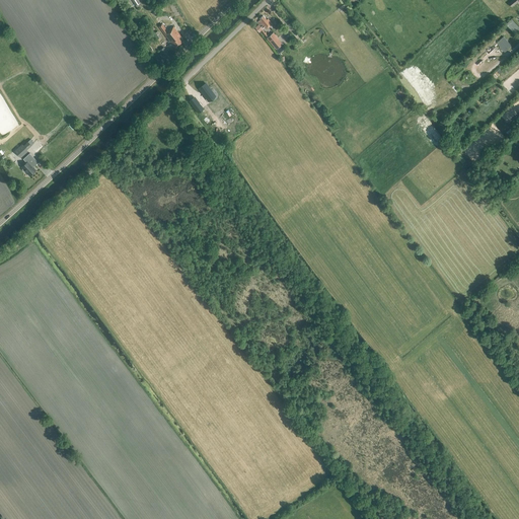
[(266,33),(263,29),(265,27),(267,28),(272,24),(268,19),(267,20),(263,15),(260,18),(261,19),(258,21),(263,26),(258,29),(276,50),(276,49),(279,52),(284,48),(282,45),(283,44),(274,32),(269,36),(266,32),(266,33)]
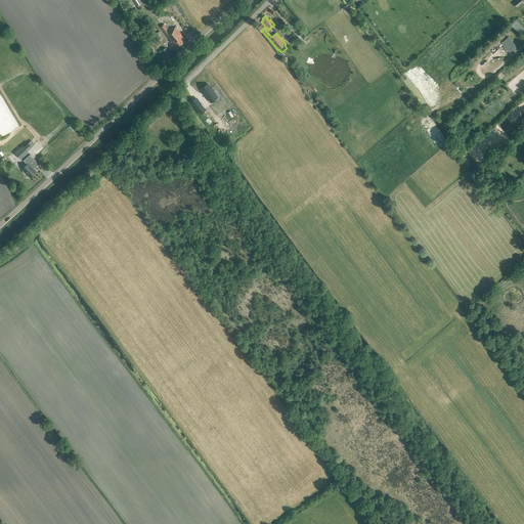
[(511,25),(519,35),(522,33),(523,31),(523,28),(516,19),(511,25)]
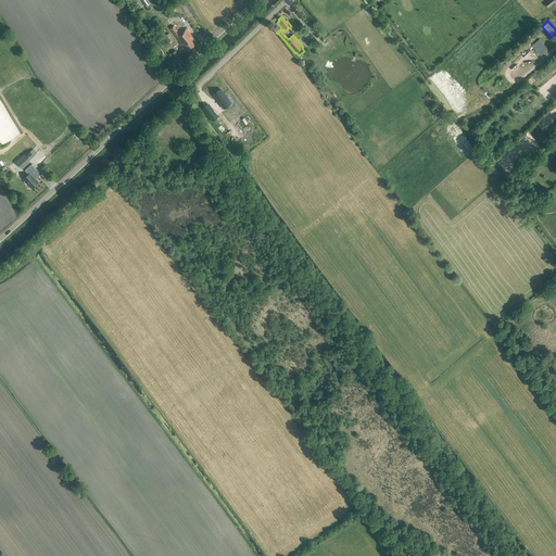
[(179,34),(174,26),(174,25),(169,28),(184,47),(180,49),(181,51),(186,49),(188,51),(196,46),(191,40),(193,39),(186,28),(179,34)]
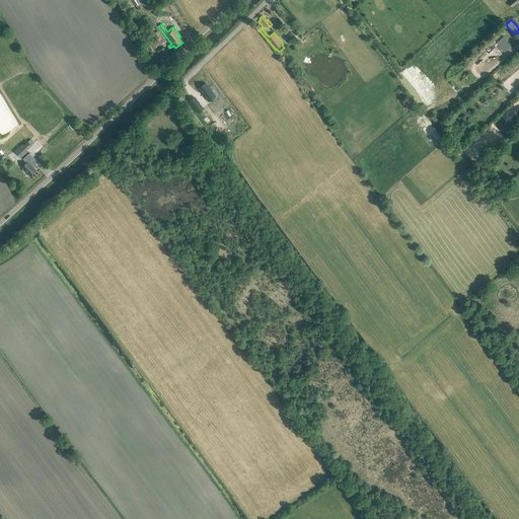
[(512,46),(504,36),(497,43),(505,52),(512,46)]
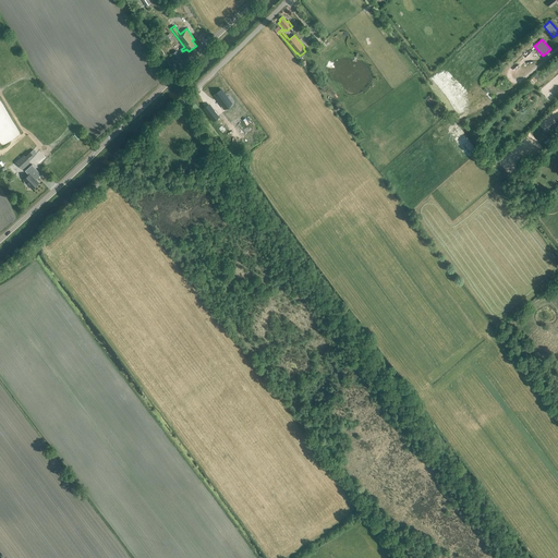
[(219,88),(211,94),(221,106),(229,100),(219,88)]
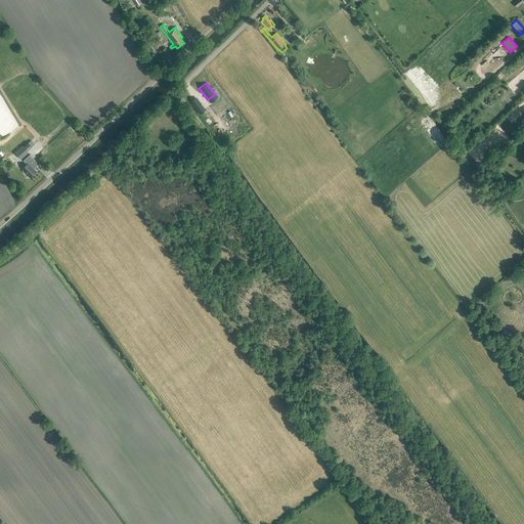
[(207,100),(208,99),(204,95),(204,96),(200,91),(197,94),(197,95),(194,96),(201,104),(205,101),(206,102),(207,101),(207,100)]
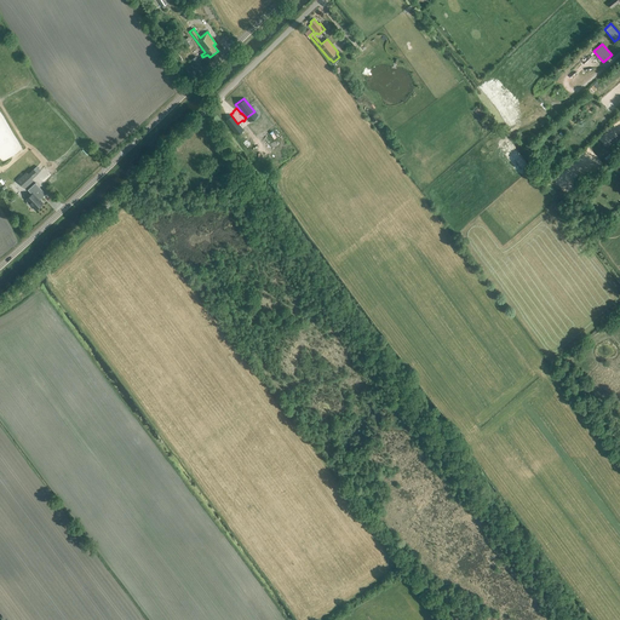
[(229,126),(235,133),(241,128),(235,121),(229,126)]
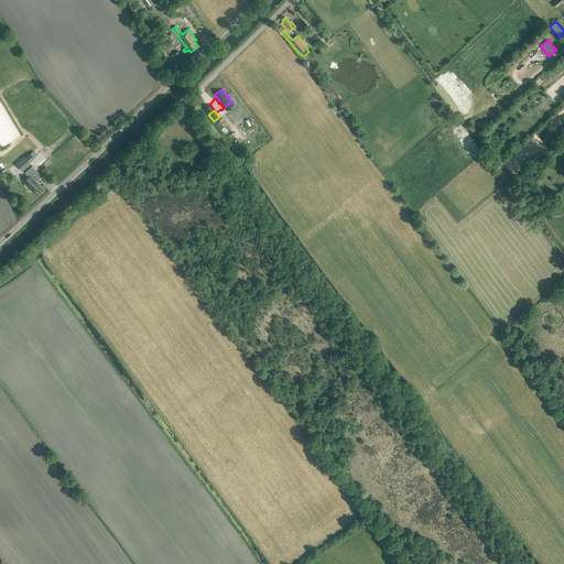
[(24,156),(15,164),(22,171),(30,163),(24,156)]
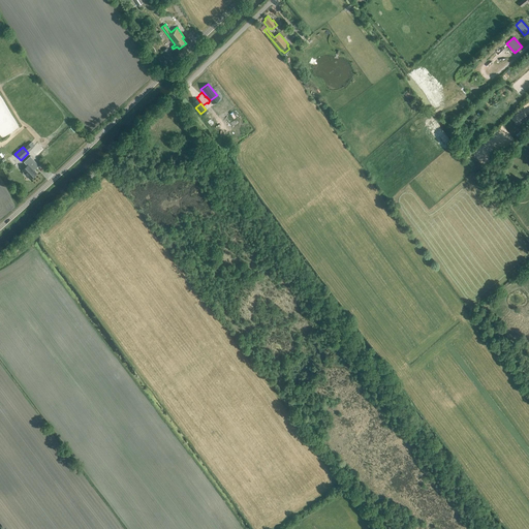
[(23,173),(25,176),(26,175),(30,180),(37,174),(34,169),(36,168),(30,161),(26,164),(27,165),(22,170),(23,173)]
